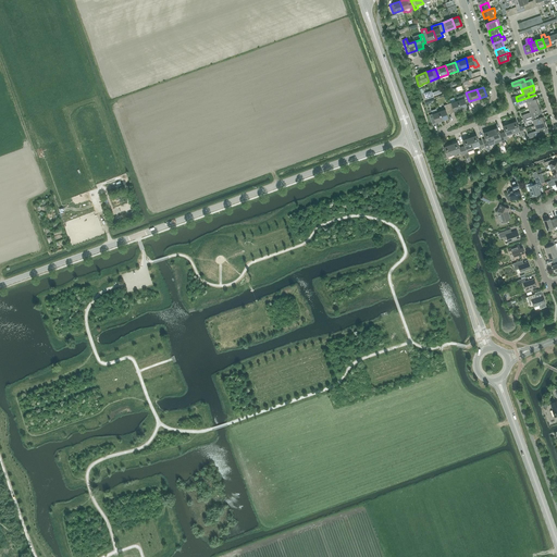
[(429,98),(434,97),(432,90),(421,94),(423,100),(424,100),(429,98)]
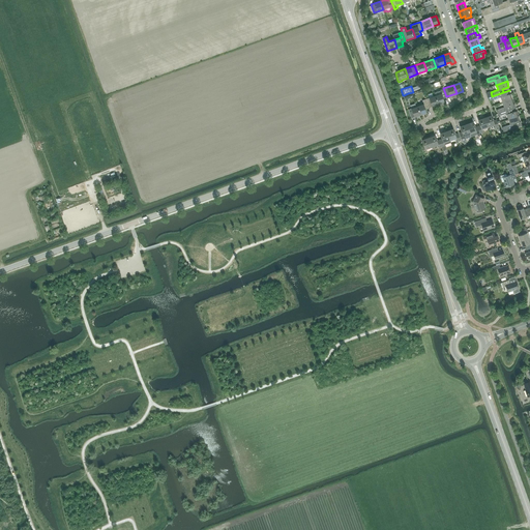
[(443,97),(446,96),(443,88),(440,89),(441,93),(436,95),(438,104),(445,101),(443,97)]
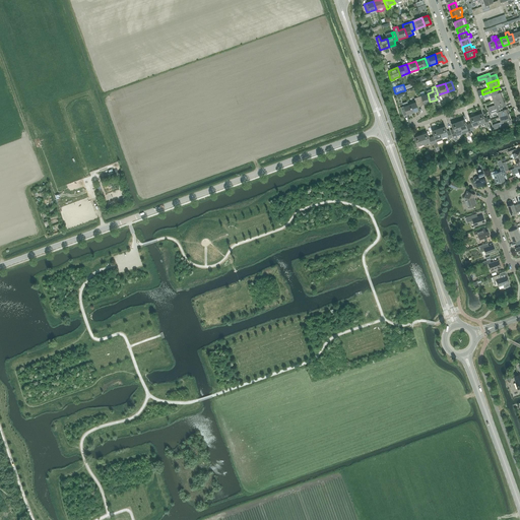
[(501,91),(500,88),(482,94),(483,98),(491,94),(493,101),(503,96),(502,91),(501,91)]
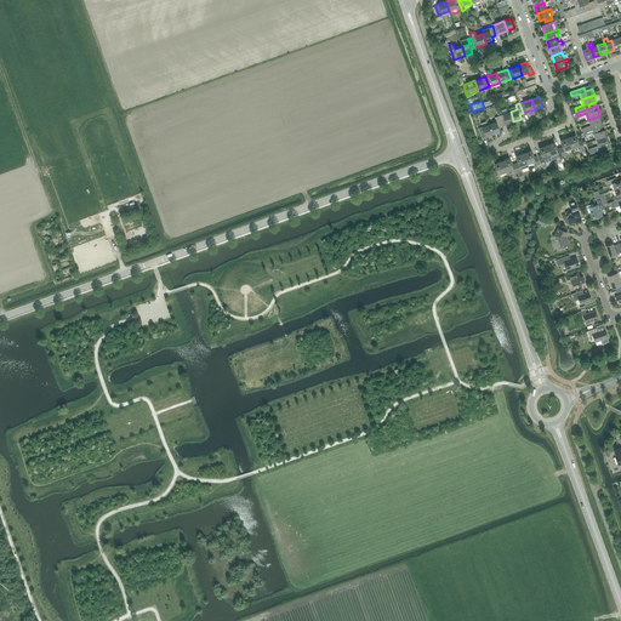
[(502,126),(513,121),(511,112),(499,115),(502,126)]
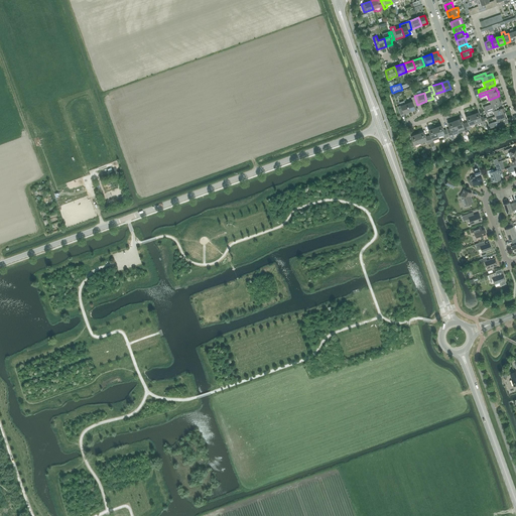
[(414,106),(417,105),(414,96),(411,97),(413,102),(407,104),(409,112),(416,110),(414,106)]
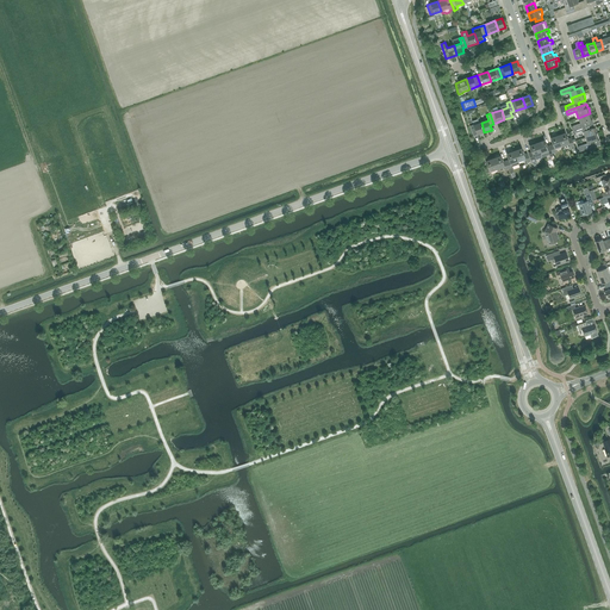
[(585,122),(592,119),(590,113),(578,118),(580,123),(572,125),(573,130),(593,124),(593,123),(587,125),(586,123),(585,123),(585,122)]
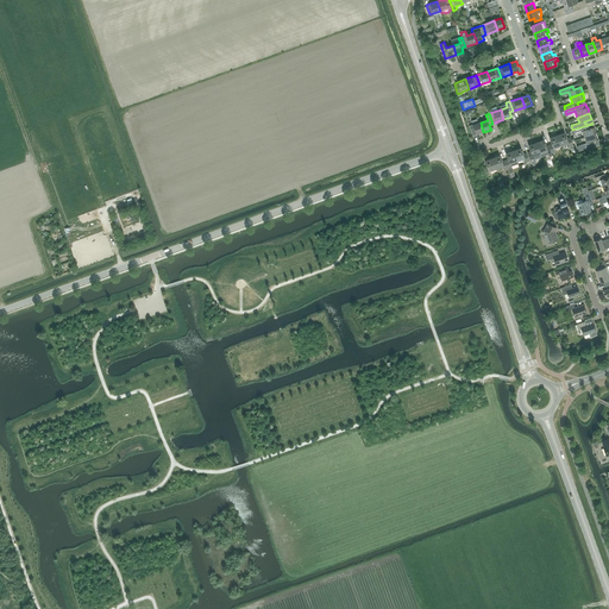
[(472,136),(483,132),(481,123),(469,126),(472,136)]
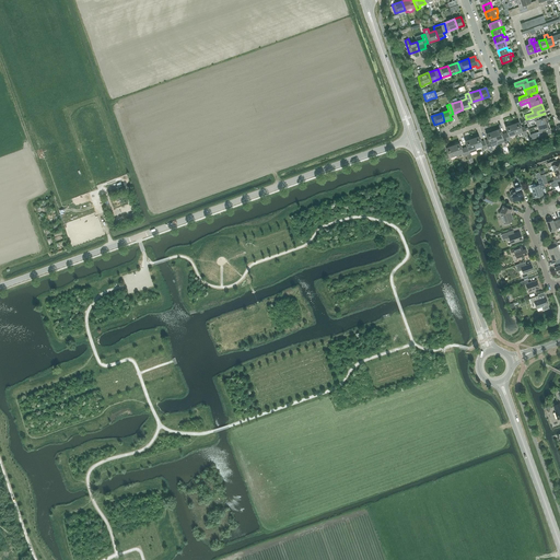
[(541,115),(545,114),(526,119),(527,123),(535,120),(537,126),(548,123),(547,117),(543,118),(541,115)]
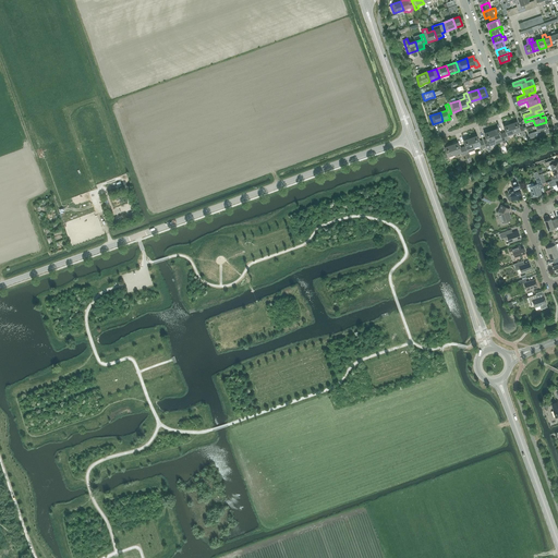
[(510,123),(513,133),(514,133),(516,135),(521,133),(522,134),(525,133),(522,126),(519,128),(517,121),(510,123)]
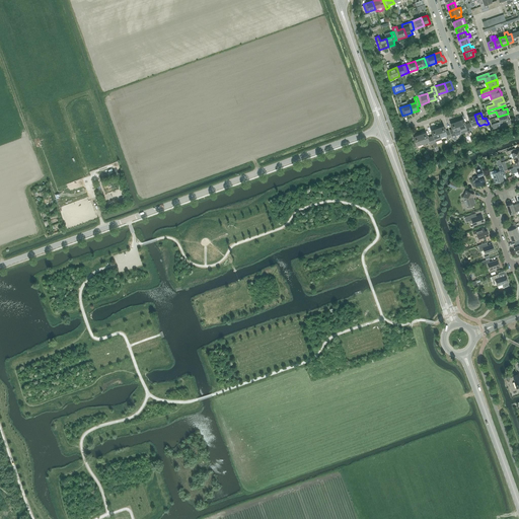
[(508,114),(498,117),(499,122),(492,124),(493,129),(493,128),(511,123),(511,122),(509,123),(508,121),(506,122),(506,120),(510,119),(508,114)]
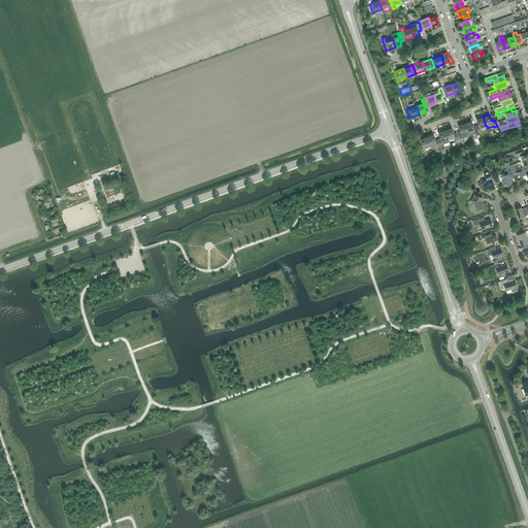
[(481,128),(486,126),(483,117),(476,119),(479,125),(475,126),(479,133),(482,132),(481,128)]
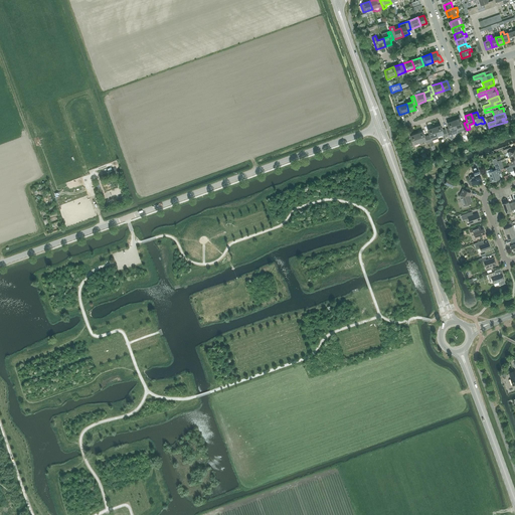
[(462,124),(460,118),(454,120),(457,129),(463,127),(464,131),(467,130),(464,123),(462,124)]
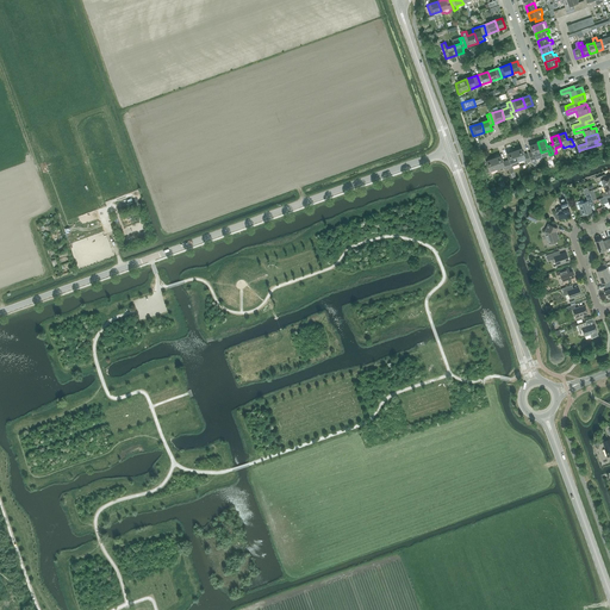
[(536,160),(542,157),(541,153),(537,142),(529,144),(533,151),(529,153),(534,166),(537,163),(536,160)]
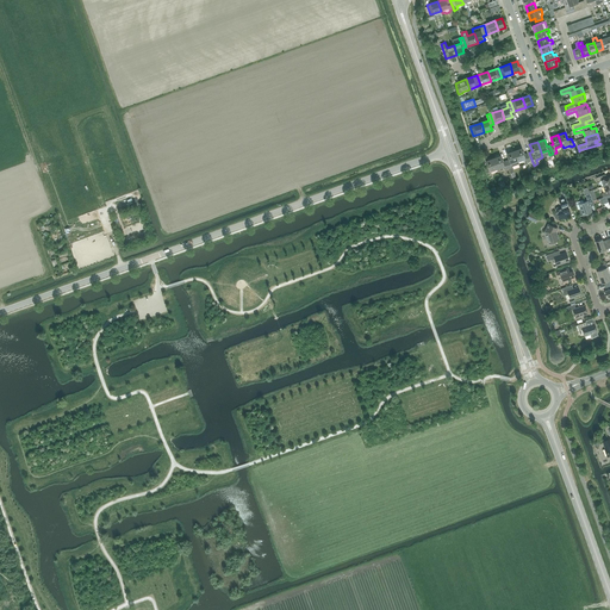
[(514,150),(518,161),(526,159),(527,162),(530,161),(527,154),(524,155),(521,148),(514,150)]
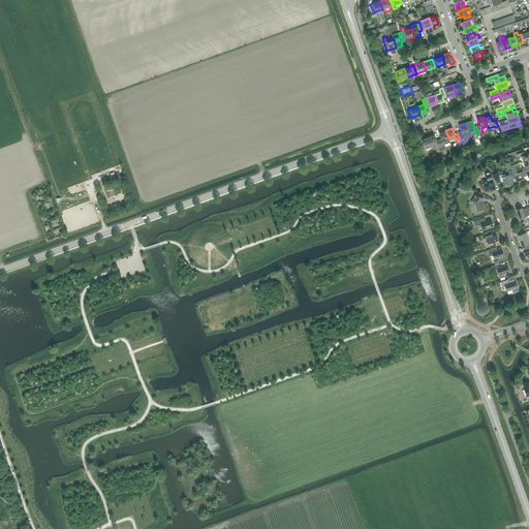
[(444,145),(450,143),(445,130),(439,132),(441,138),(439,139),(441,147),(444,146),(444,145)]
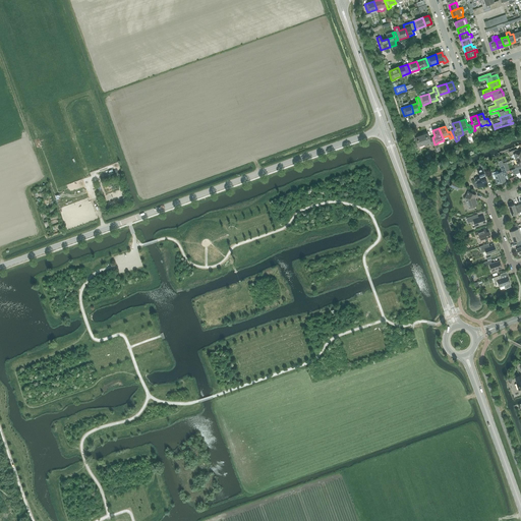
[(435,145),(432,137),(429,138),(427,132),(421,134),(424,145),(430,141),(431,146),(435,145)]
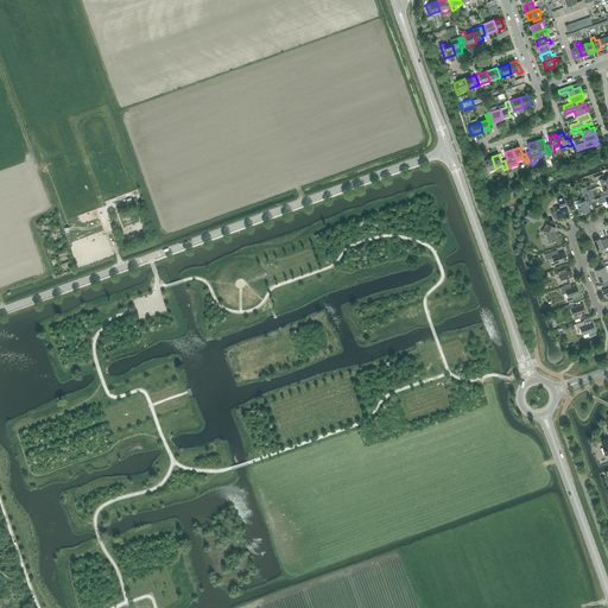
[(488,171),(495,169),(492,157),(485,159),(487,166),(483,168),(486,176),(489,175),(488,171)]
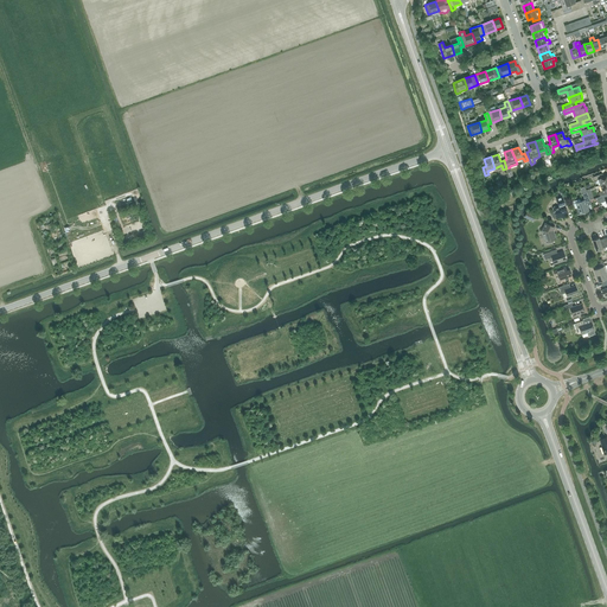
[(602,173),(593,177),(594,180),(598,179),(600,185),(606,183),(606,176),(605,177),(604,176),(602,173)]
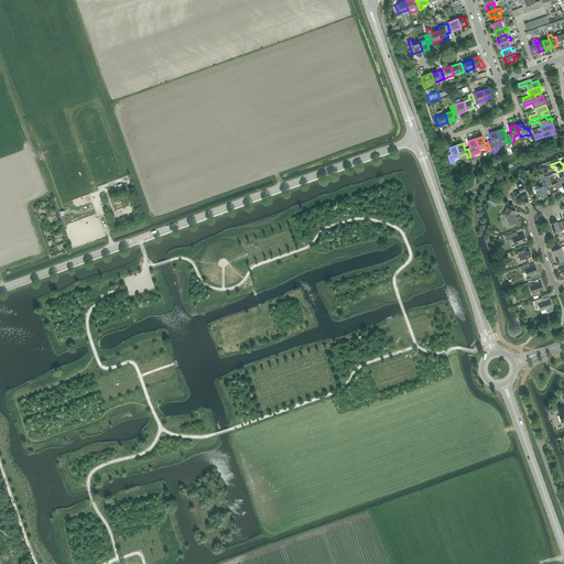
[(534,194),(537,193),(539,199),(548,196),(545,190),(549,188),(548,186),(546,183),(545,179),(541,181),(543,186),(540,187),(539,185),(532,187),(534,194)]
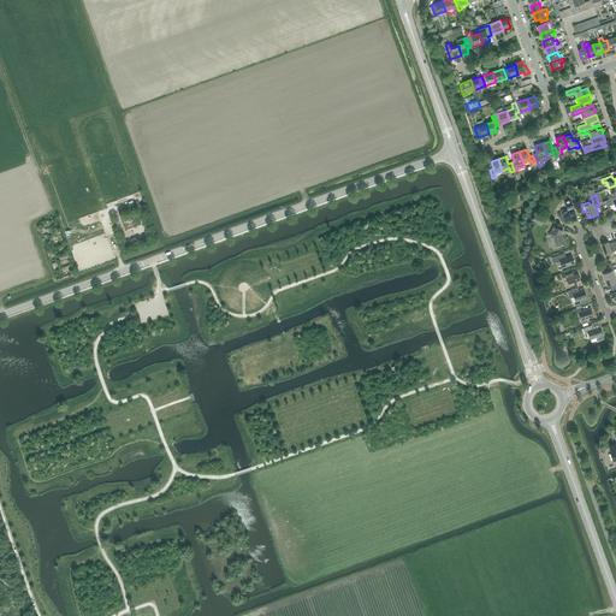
[(615,196),(609,200),(605,201),(608,207),(615,205),(615,207),(615,196)]
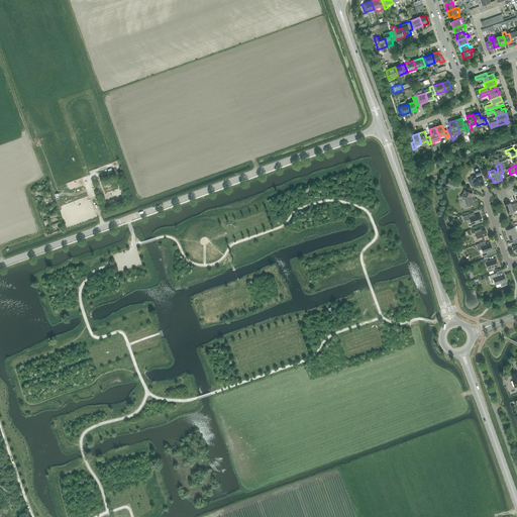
[(485,175),(482,167),(479,168),(479,167),(474,169),(477,176),(475,177),(474,176),(473,176),(473,177),(472,177),(472,178),(472,179),(473,180),(471,181),(470,182),(470,183),(471,185),(472,186),(475,185),(475,186),(481,184),(481,183),(484,181),(482,176),(485,175)]
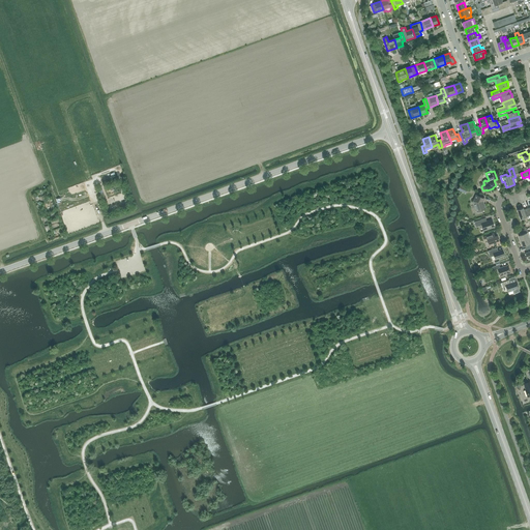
[(466,194),(468,188),(460,185),(458,189),(466,194)]
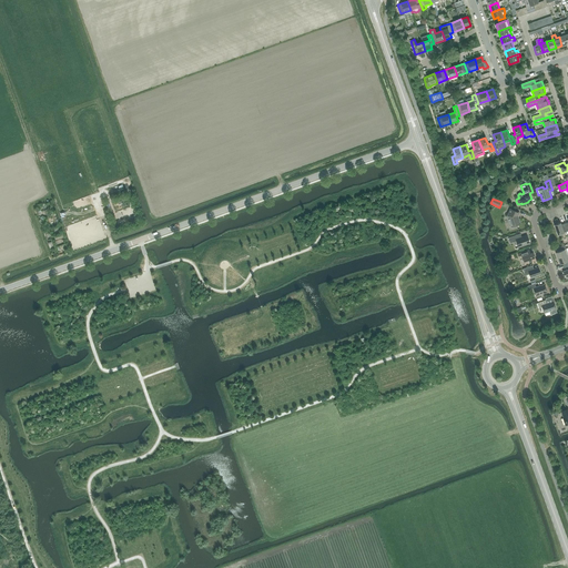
[(518,219),(517,216),(518,213),(510,209),(507,215),(511,226),(520,223),(518,219)]
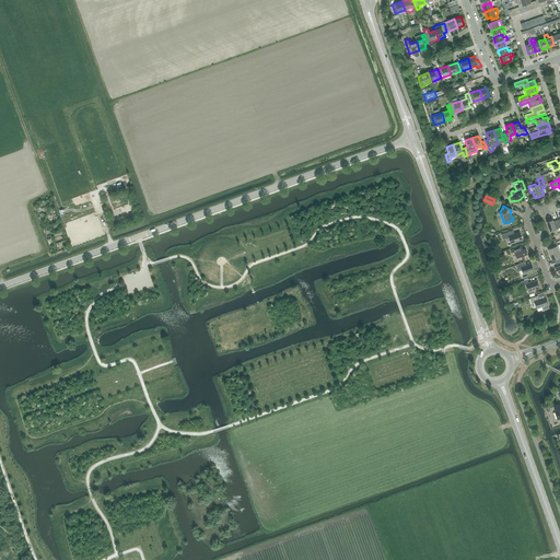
[(552,220),(547,222),(550,232),(559,228),(557,220),(553,221),(552,220)]
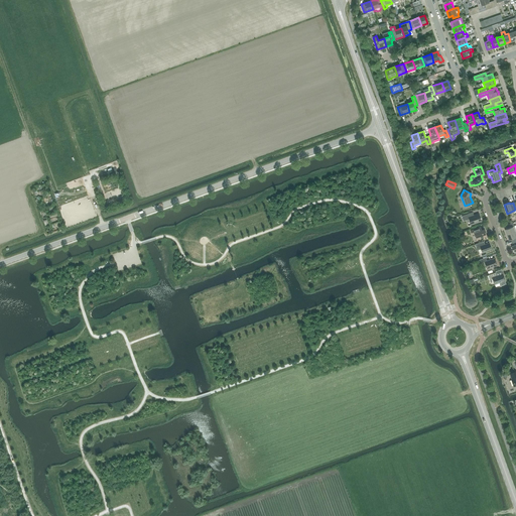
[(474,216),(473,213),(462,216),(464,221),(469,219),(471,225),(482,221),(479,214),(474,216)]
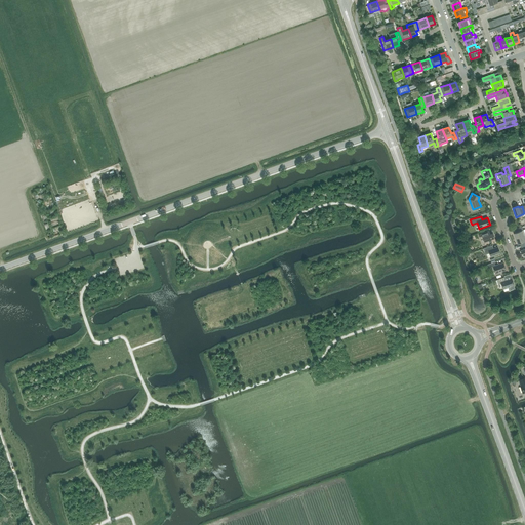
[(516,239),(524,235),(522,227),(515,230),(516,233),(514,233),(516,239)]
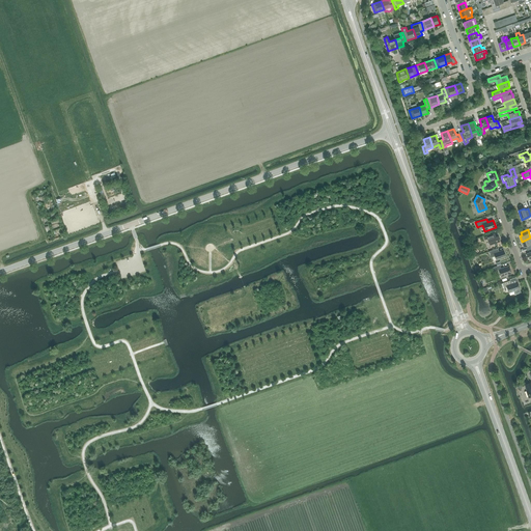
[(487,236),(484,238),(485,241),(488,240),(491,247),(501,244),(498,236),(494,238),(493,234),(487,236)]
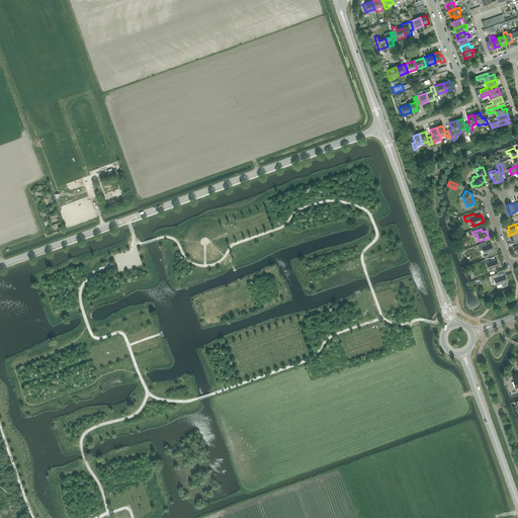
[(514,243),(517,241),(517,232),(509,236),(511,241),(513,240),(514,243)]
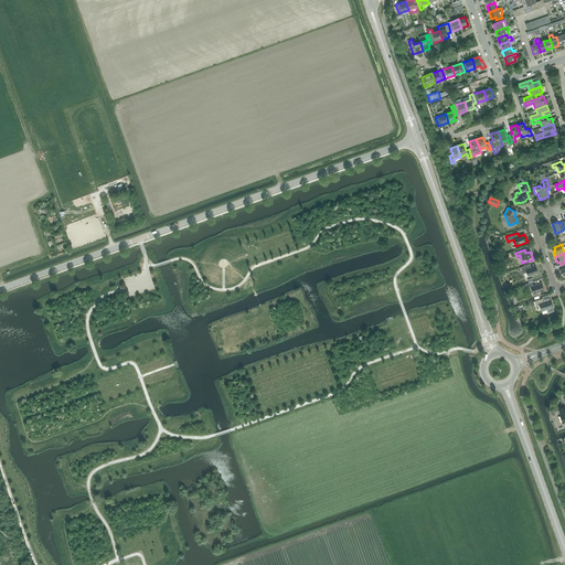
[(531,264),(520,267),(522,274),(526,273),(529,277),(539,274),(535,266),(532,267),(531,264)]
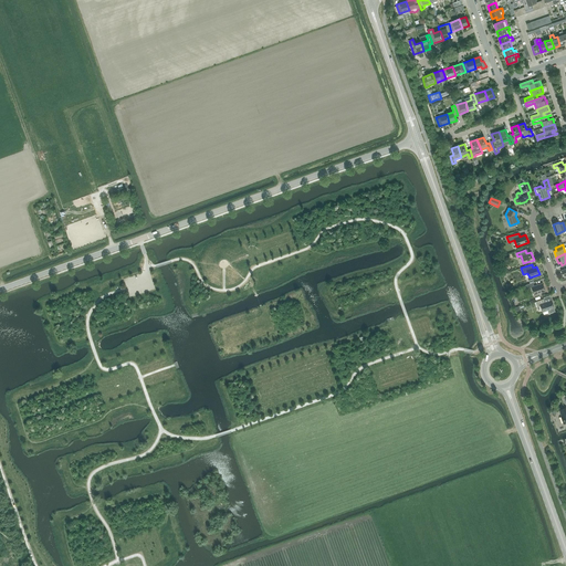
[(534,286),(533,283),(525,285),(526,289),(532,287),(534,295),(545,291),(543,283),(534,286)]
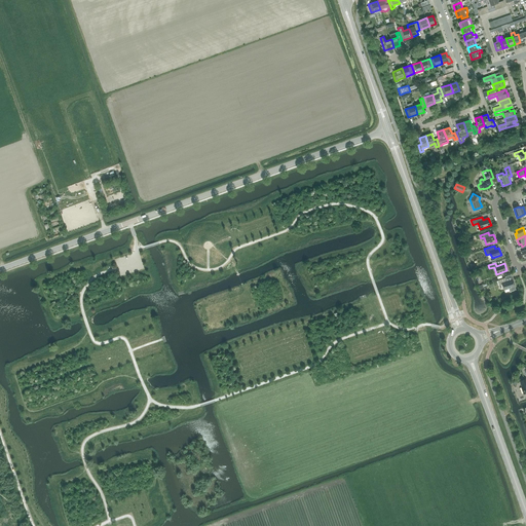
[(505,277),(497,280),(499,286),(502,285),(503,288),(504,290),(509,289),(510,292),(516,290),(515,287),(513,279),(506,282),(505,277)]
